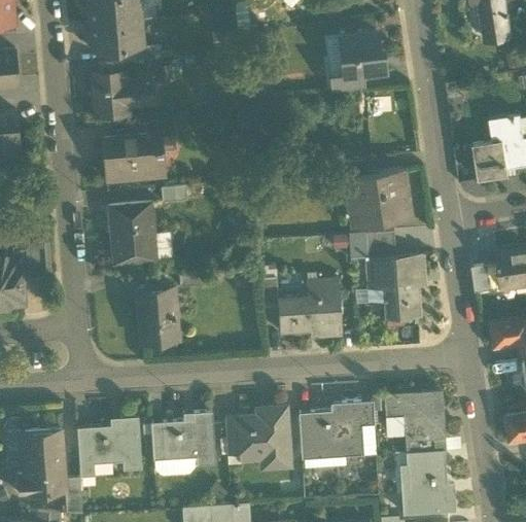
[(5,8),(4,0),(0,0),(0,28),(12,27),(11,7),(5,8)]
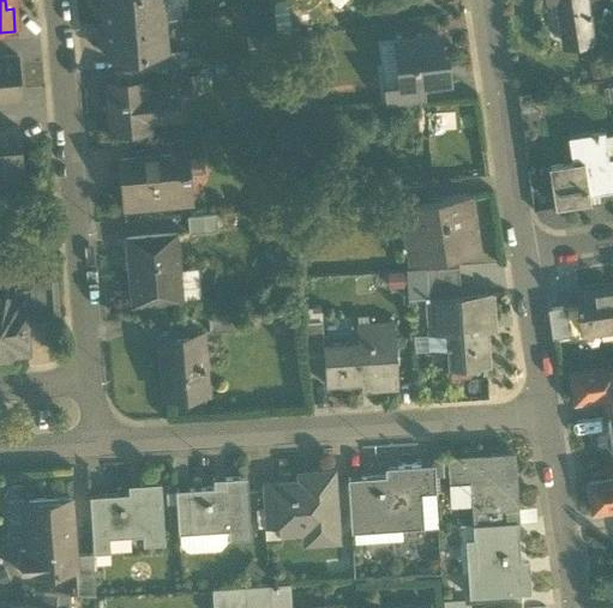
[(166,55),(162,24),(160,0),(102,0),(104,29),(108,61),(144,59),(166,56),(166,55)]
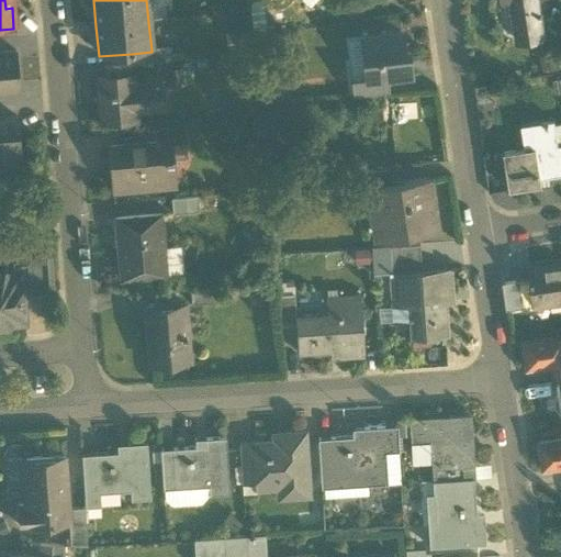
[(146,0),(148,22),(166,20),(164,0),(146,0)]
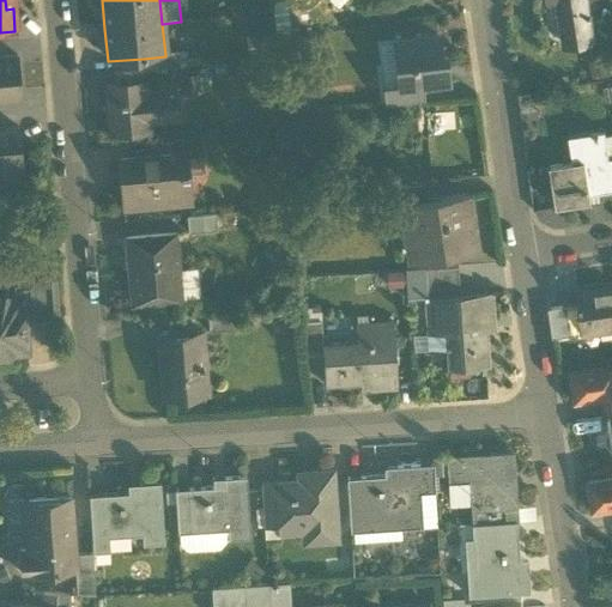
[(562,4),(570,50),(594,47),(586,0),(550,0),(552,6),(562,4)]
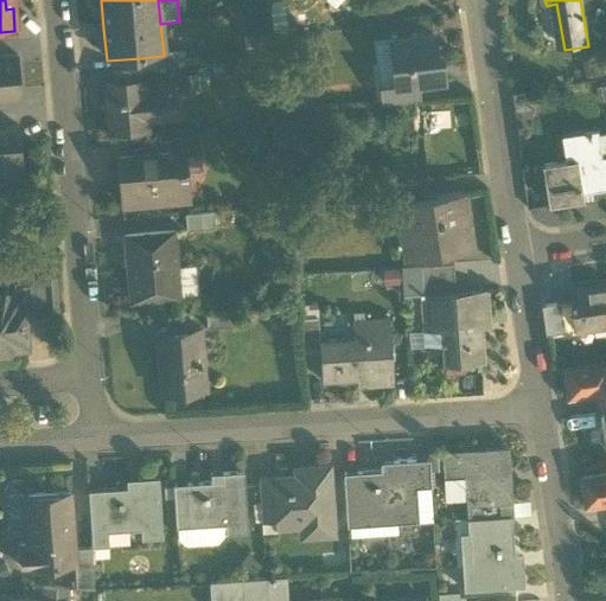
[(274,40),(288,39),(285,8),(272,10),(274,40)]
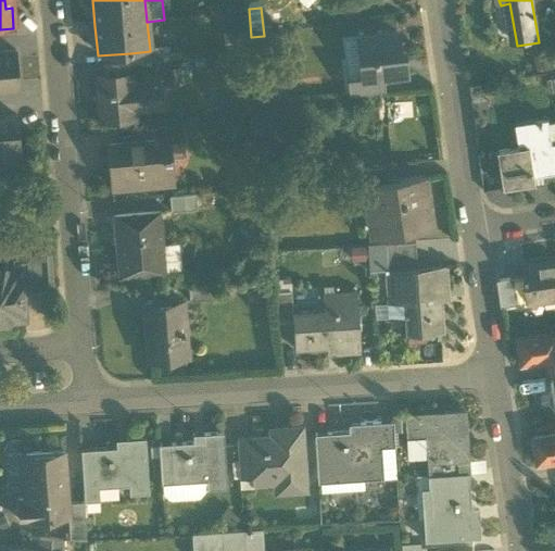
[(224,37),(226,59),(251,57),(249,35),(224,37)]
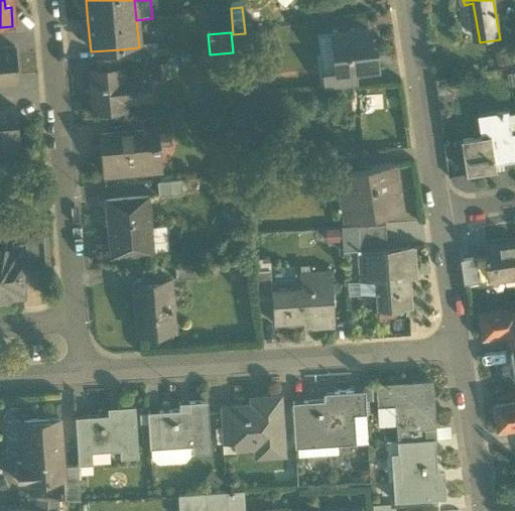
[(337,76),(338,77),(355,75),(377,73),(374,48),(371,48),(369,33),(355,35),(352,33),(350,36),(333,38),(333,39),(337,76)]
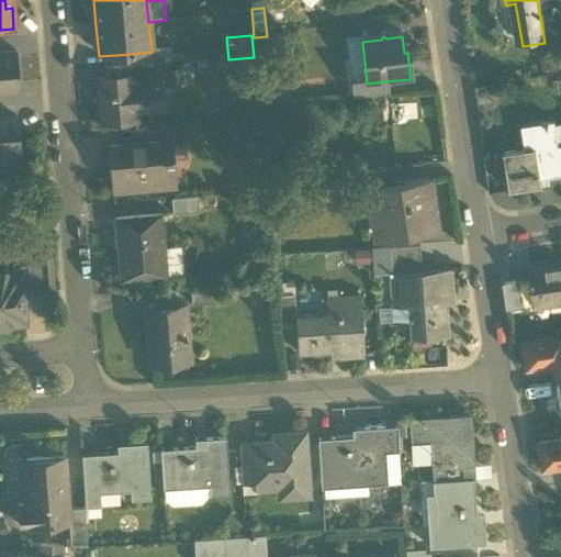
[(367,82),(362,43),(349,45),(355,85),(367,82)]
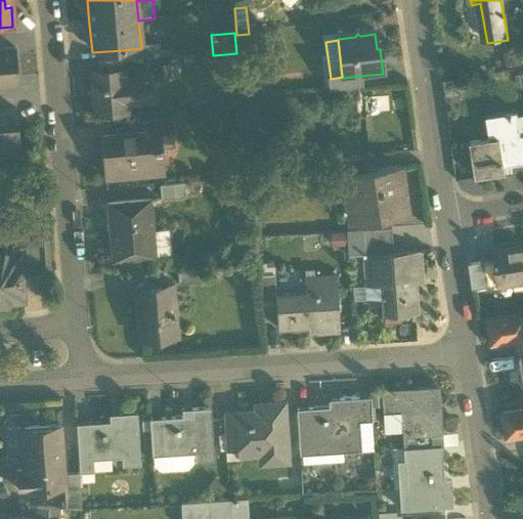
[(123,50),(124,62),(154,60),(154,46),(141,47),(141,48),(123,50)]
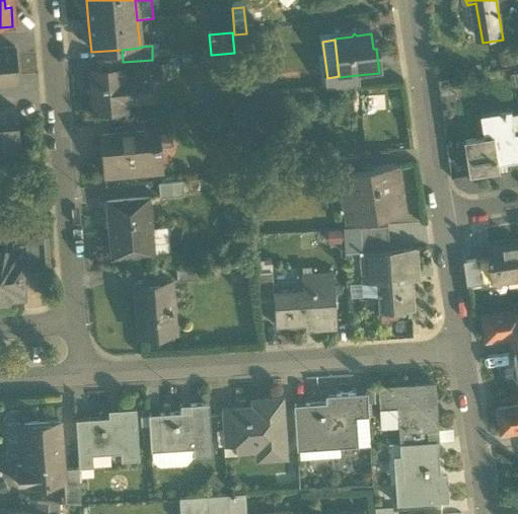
[(0,89),(18,88),(15,51),(0,52),(0,89)]
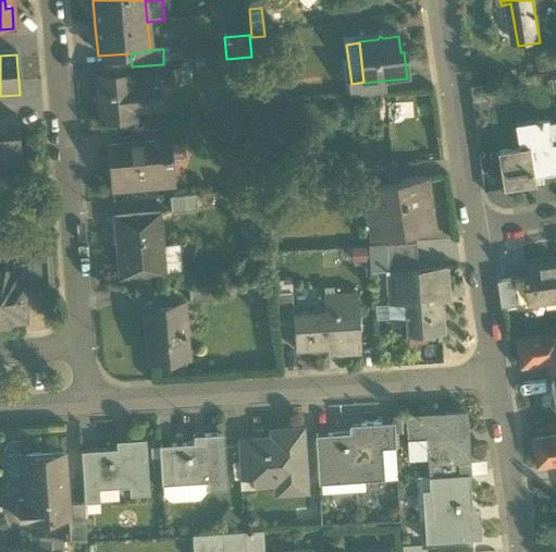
[(133,78),(132,66),(107,69),(107,82),(133,78)]
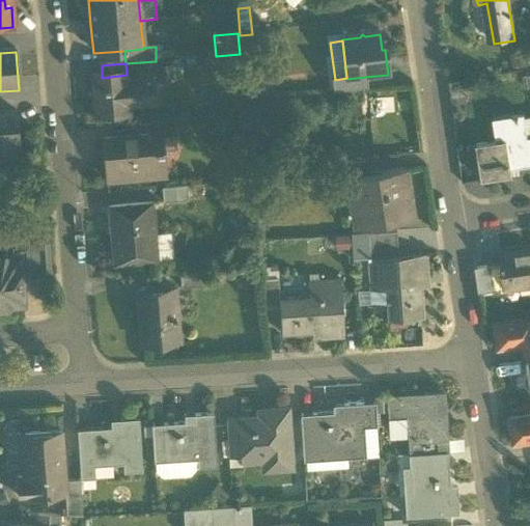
[(154,68),(156,85),(177,83),(176,66),(154,68)]
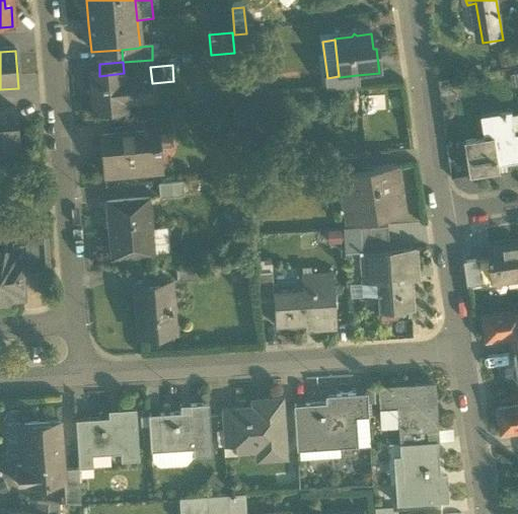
[(94,76),(97,116),(127,113),(126,105),(151,103),(149,81),(125,83),(124,73),(99,76),(94,76)]
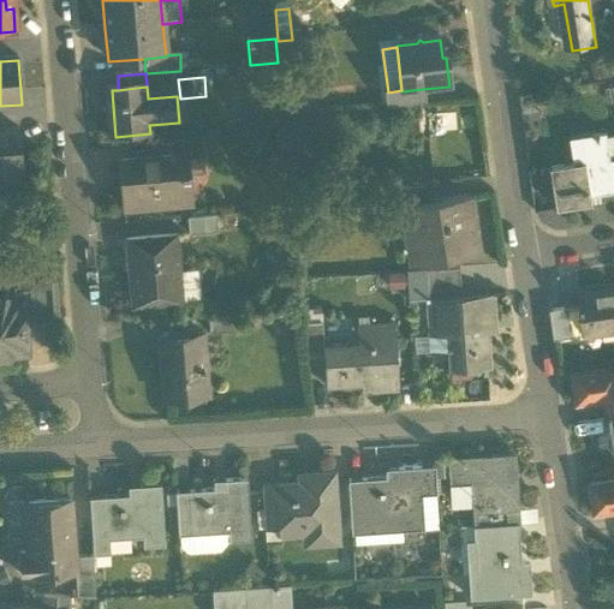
[(388,93),(389,111),(424,106),(423,89),(403,91),(401,90),(388,93)]
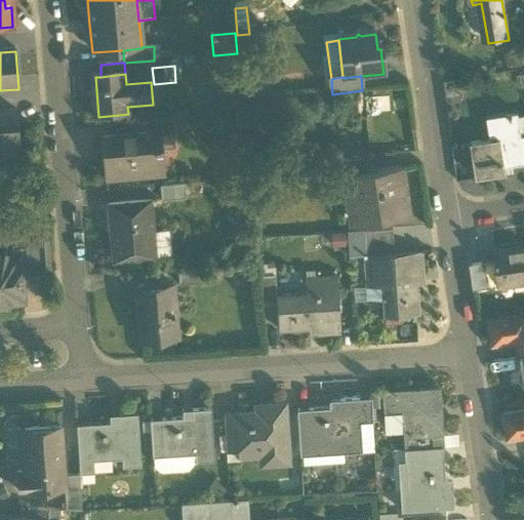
[(0,162),(21,160),(15,113),(0,114),(0,162)]
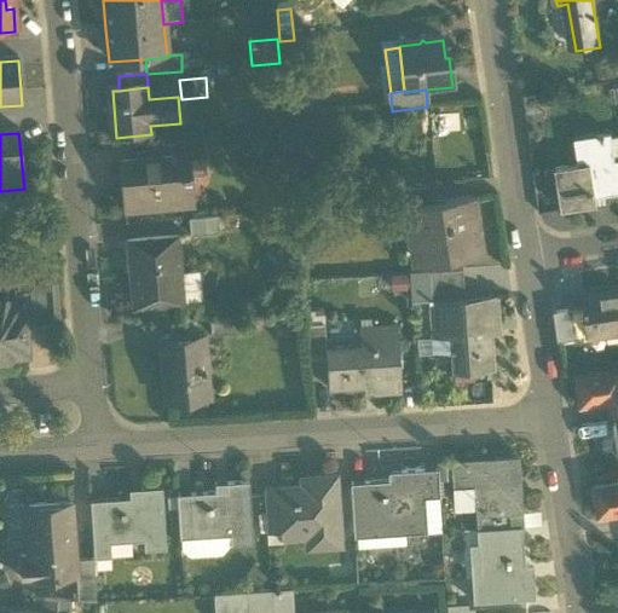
[(556,174),(562,214),(599,209),(598,197),(617,192),(617,163),(616,165),(612,139),(585,143),(589,169),(556,174)]
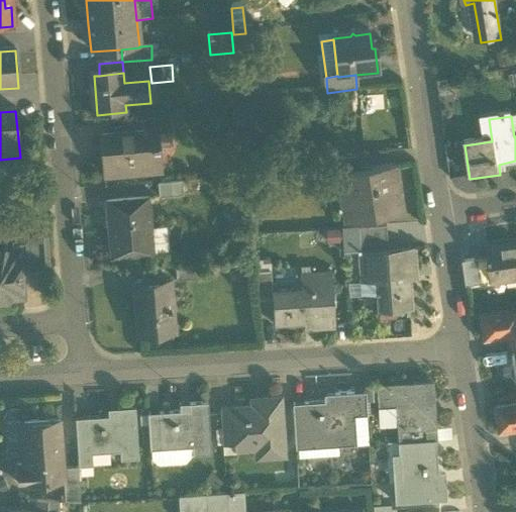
[(159,134),(159,136),(171,135),(170,120),(144,123),(145,135),(159,134)]
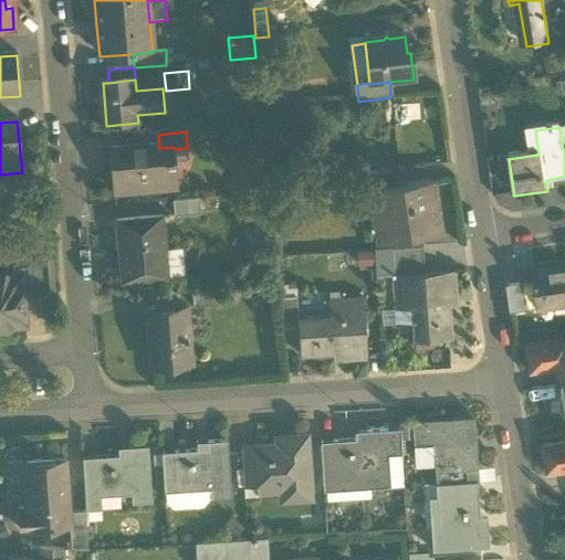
[(112,151),(115,196),(177,190),(175,160),(174,149),(174,147),(159,148),(112,151)]
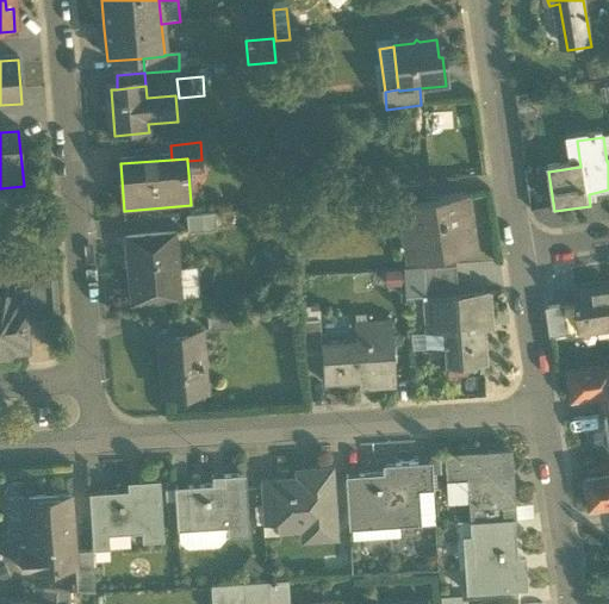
[(202,160),(187,161),(188,173),(203,172),(202,160)]
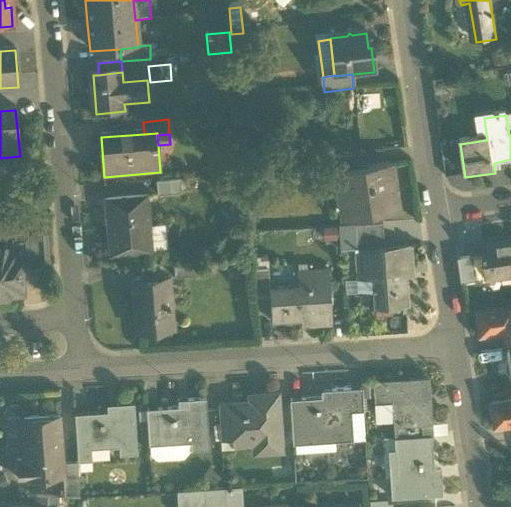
[(319,160),(322,178),(337,176),(337,174),(353,172),(351,158),(319,160)]
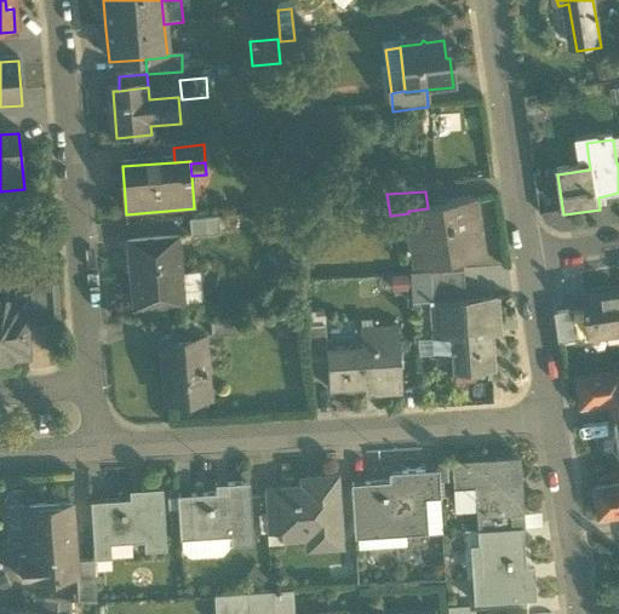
[(418,245),(420,264),(481,253),(473,201),(428,208),(408,211),(408,213),(413,246),(418,245)]
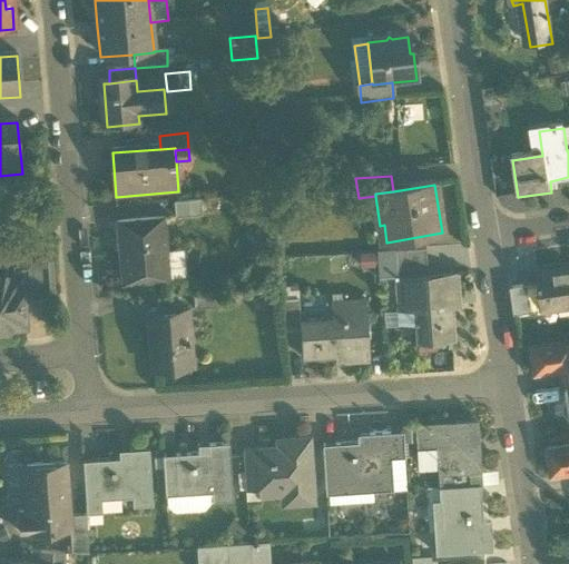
[(174,205),(175,219),(202,217),(200,203),(174,205)]
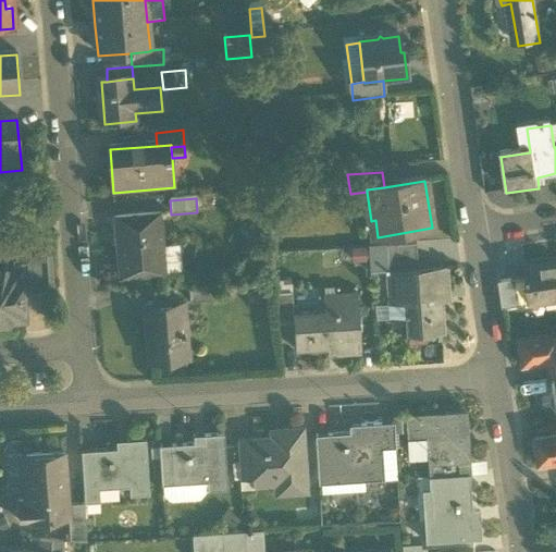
[(116,222),(121,282),(167,279),(167,276),(164,249),(162,219),(116,222)]
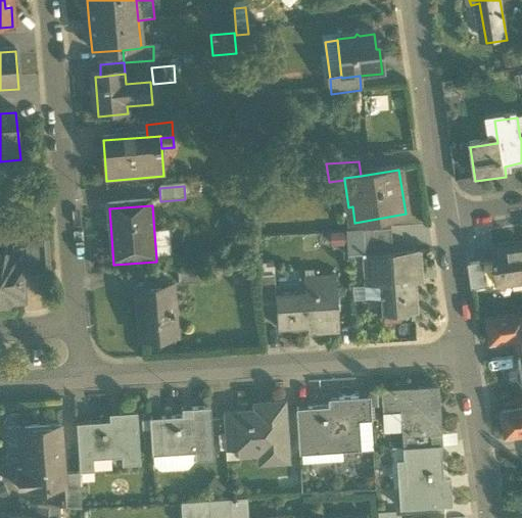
[(368,250),(369,256),(378,255),(384,255),(392,254),(390,231),(363,233),(364,250),(368,250)]
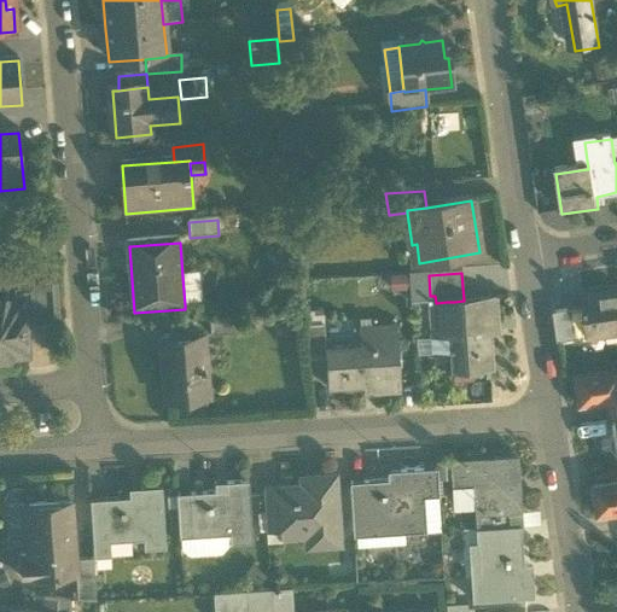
[(182,277),(185,306),(202,304),(201,275),(182,277)]
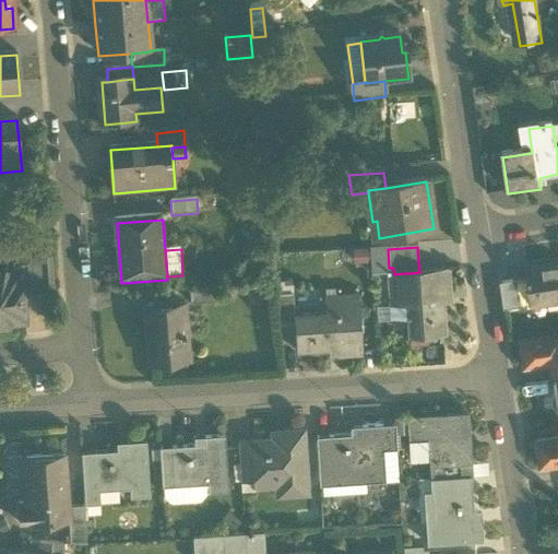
[(393,268),(389,268),(388,249),(368,250),(369,266),(370,279),(388,278),(387,274),(394,274),(393,268)]
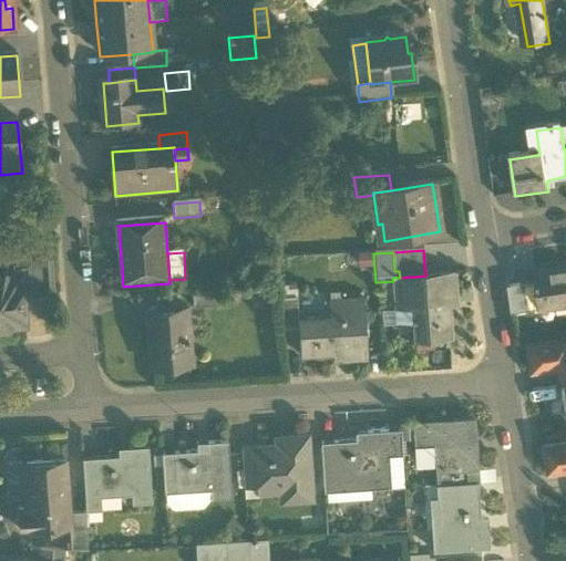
[(374,269),(373,253),(357,255),(358,270),(374,269)]
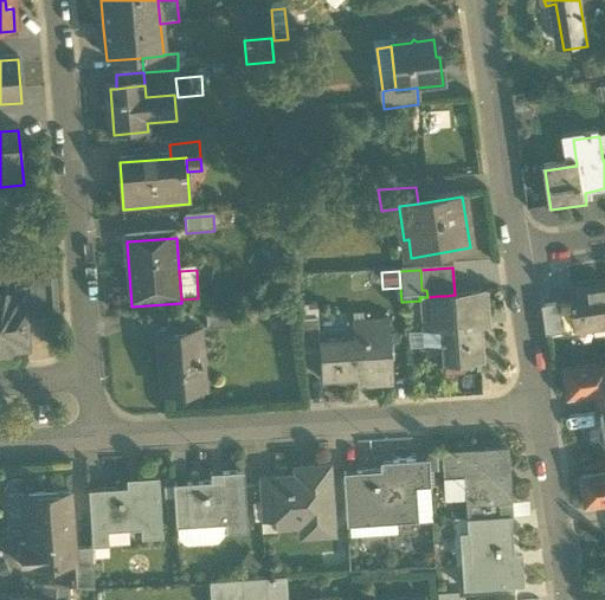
[(21,296),(24,324),(57,322),(53,278),(11,283),(12,296),(21,296)]
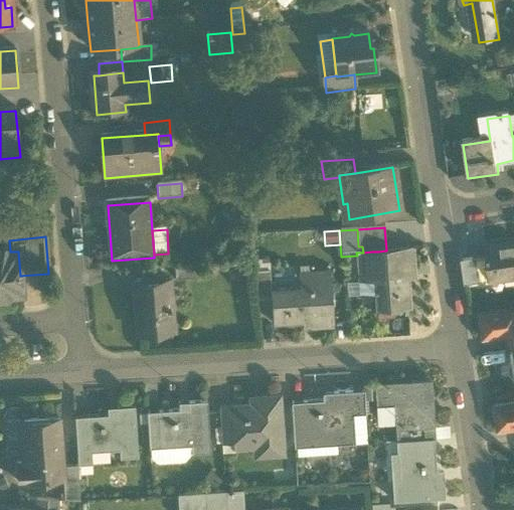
[(487,259),(491,284),(513,280),(513,245),(486,250),(487,259)]
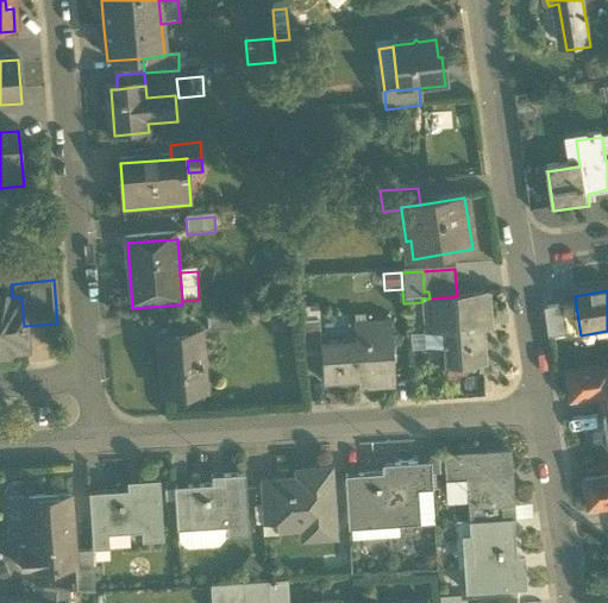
[(444,351),(445,370),(487,366),(483,319),(493,319),(490,294),(457,296),(447,297),(451,346),(443,347),(444,351)]
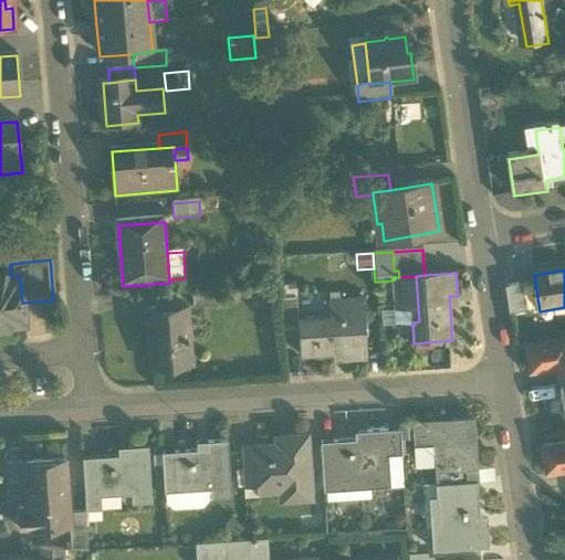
[(0,331),(24,330),(22,303),(20,276),(11,276),(0,277),(0,331)]
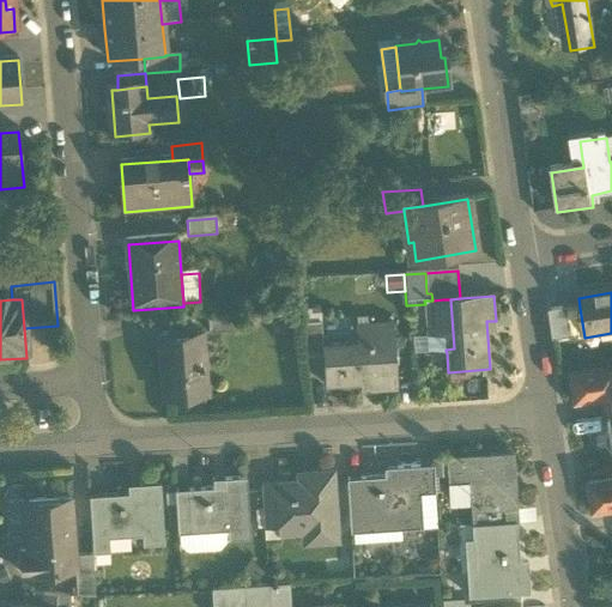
[(444,326),(446,350),(454,348),(450,299),(443,299),(432,301),(424,301),(425,304),(428,327),(444,326)]
